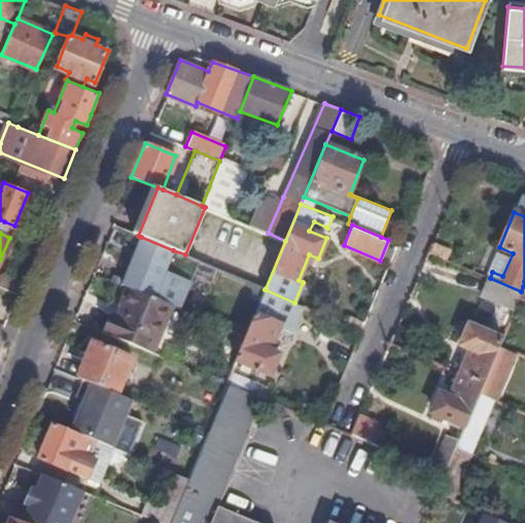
[(121,284),(128,287),(171,305),(181,308),(191,280),(167,271),(173,250),(141,237),(121,284)]
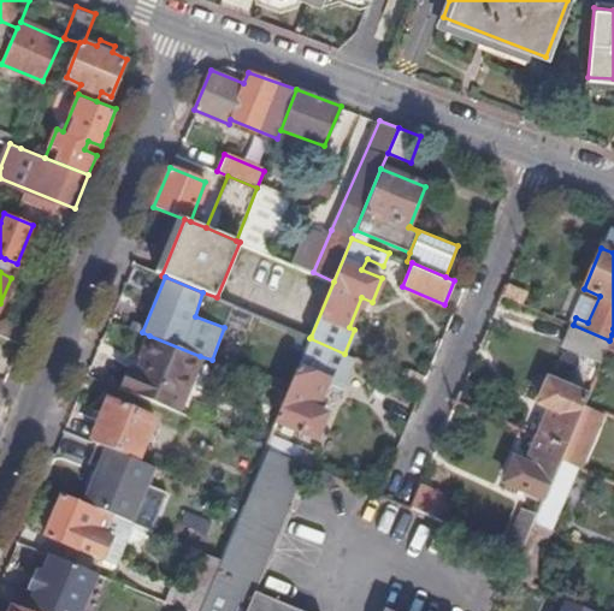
[(0,336),(18,343),(24,327),(4,319),(0,320),(0,336)]
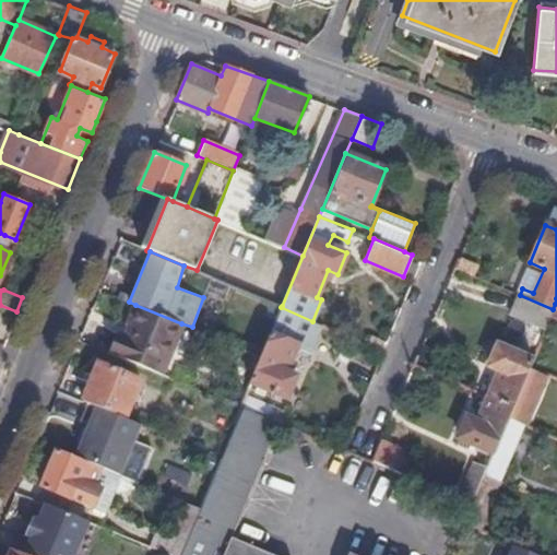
[(520,295),(517,294),(509,311),(545,328),(550,315),(553,309),(520,295)]
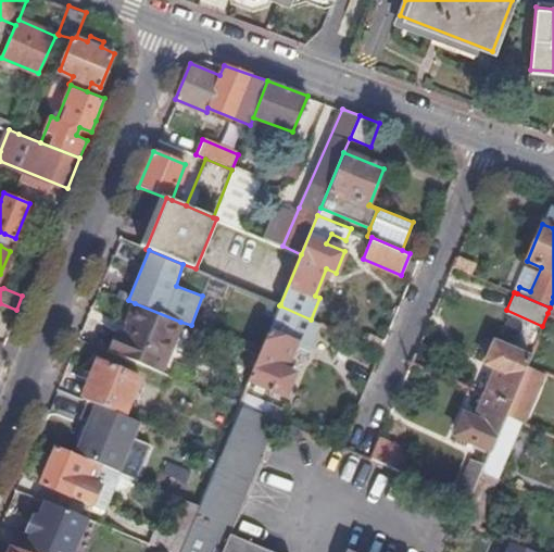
[(121,337),(114,353),(160,372),(180,322),(135,303),(126,325),(128,327),(124,338),(121,337)]
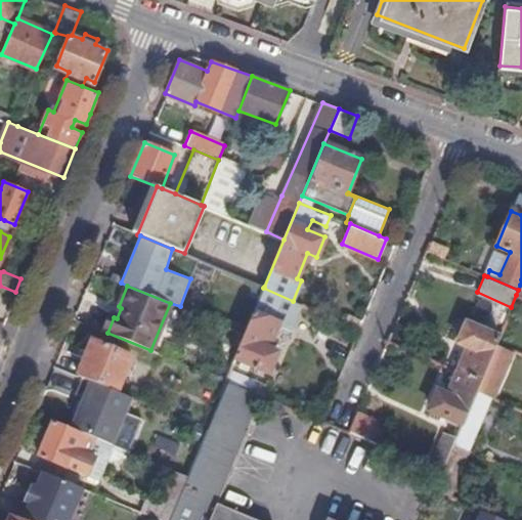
[(253,313),(244,335),(233,357),(240,360),(238,363),(249,369),(250,364),(268,372),(276,352),(267,348),(278,322),(283,323),(293,301),(263,288),(253,313)]
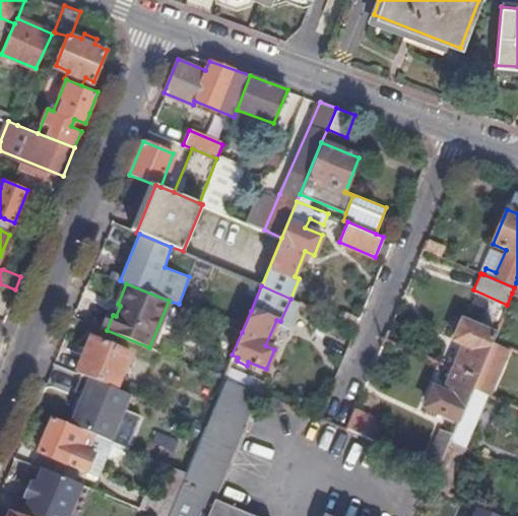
[(464,345),(454,368),(475,378),(492,341),(494,335),(462,321),(454,340),(464,345)]
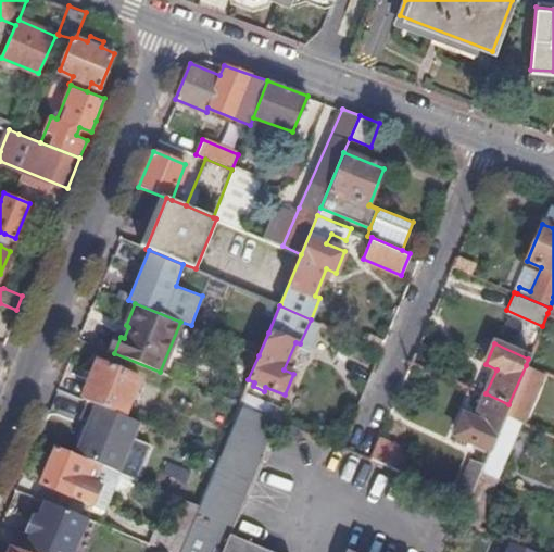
[(139,378),(97,361),(82,398),(86,400),(124,416),(139,378)]
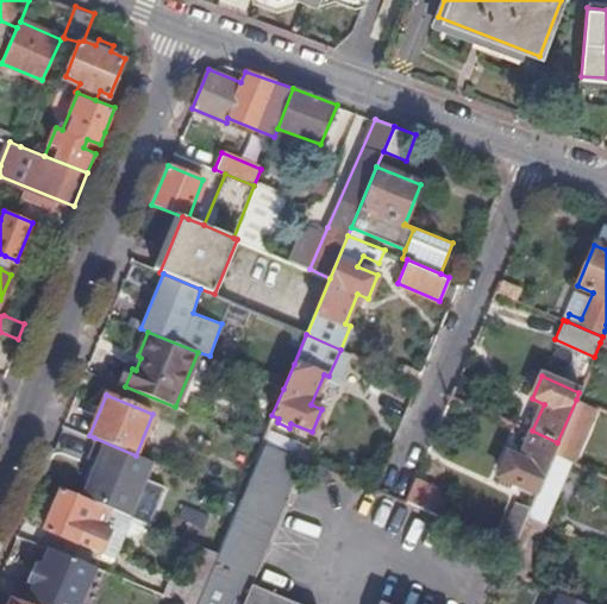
[(576,400),(557,442),(552,454),(565,460),(570,463),(594,407),(576,400)]
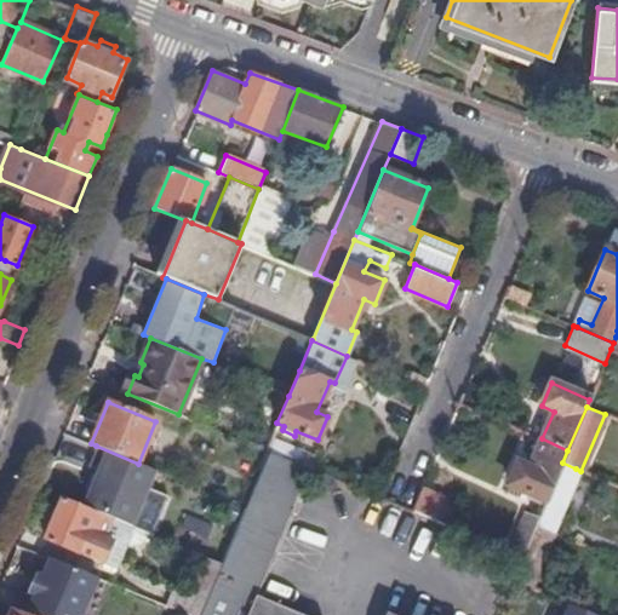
[(272,437),(267,449),(309,467),(314,470),(319,457),(272,437)]
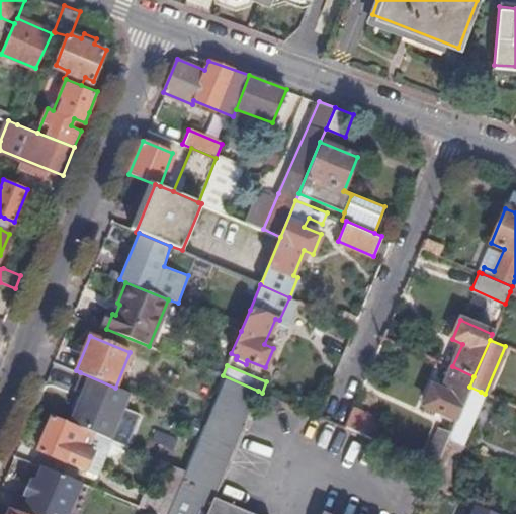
[(474,376),(452,366),(442,390),(432,387),(424,405),(455,419),(459,411),(469,387),(474,376)]
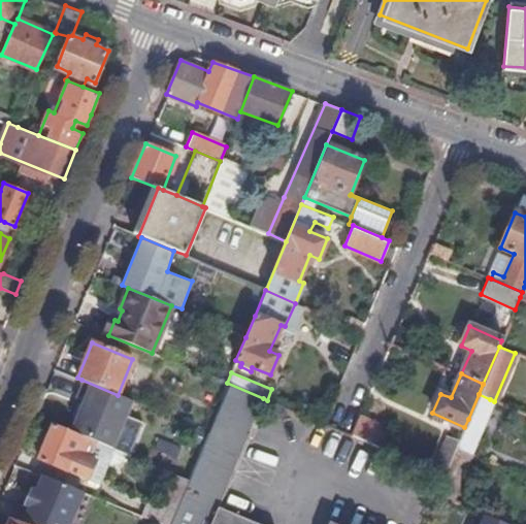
[(130,400),(118,395),(81,380),(75,396),(84,400),(71,430),(97,441),(111,448),(130,400)]
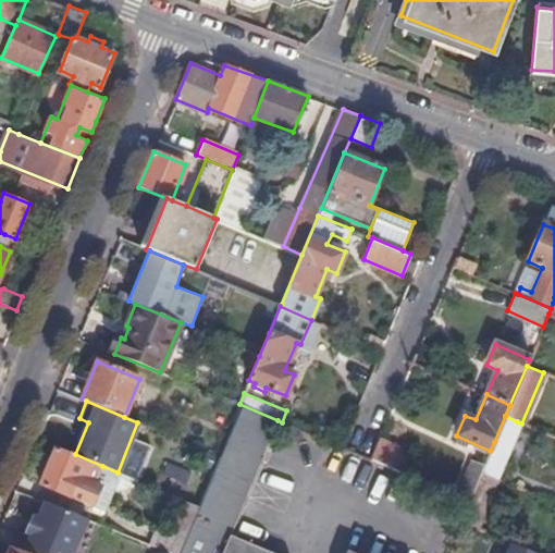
[(274,552),(231,535),(278,420),(239,404),(238,405),(219,456),(198,506),(185,538),(177,552),(274,552)]
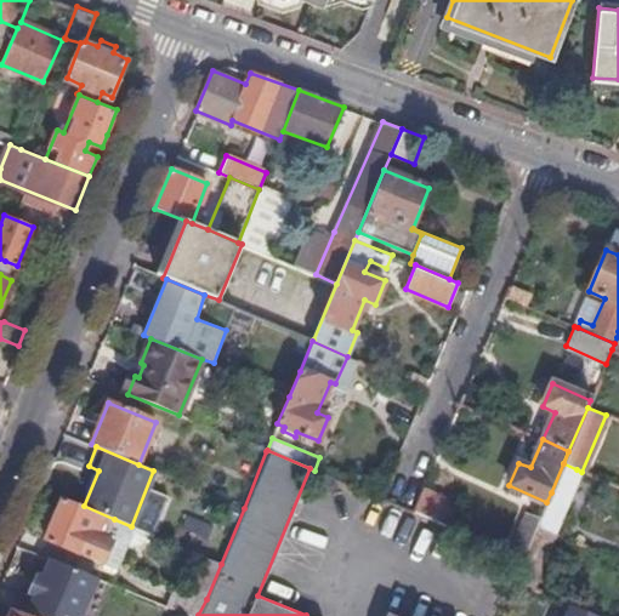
[(564,498),(577,469),(563,463),(551,492),(564,498)]
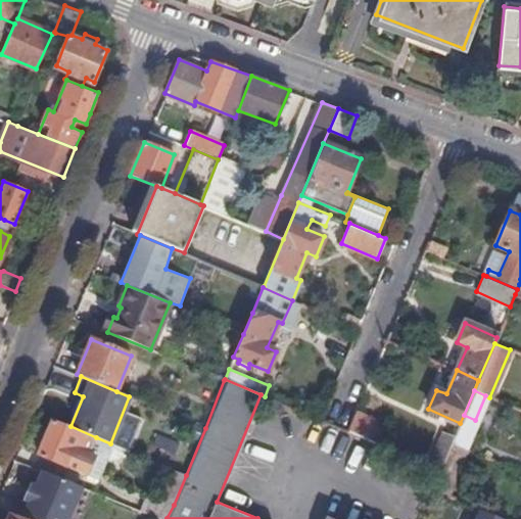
[(354,412),(346,431),(378,444),(386,425),(354,412)]
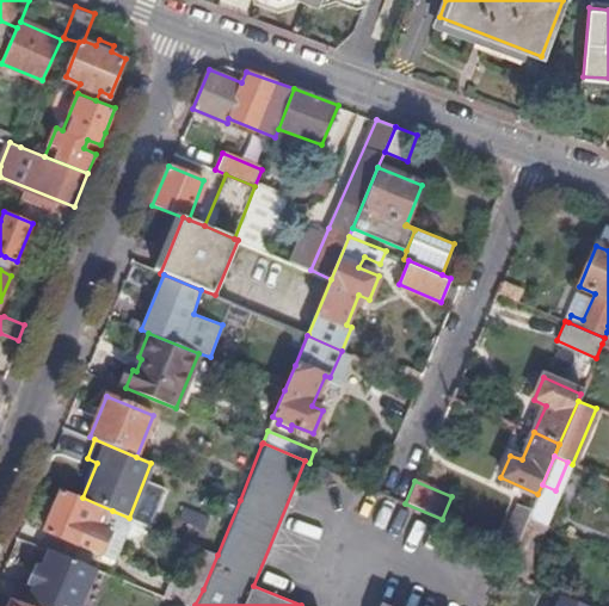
[(542,484),(537,494),(530,511),(528,517),(542,523),(555,490),(542,484)]
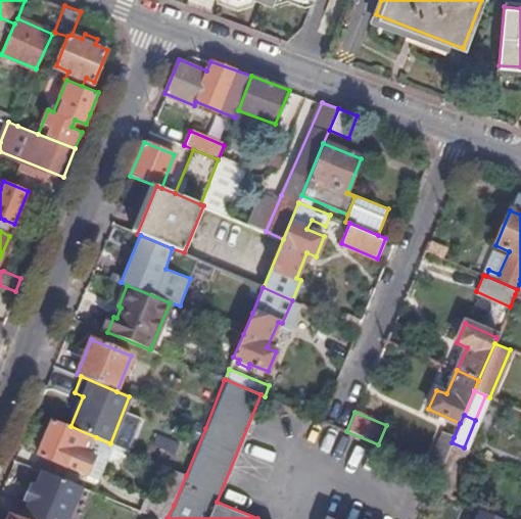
[(70,426),(53,419),(39,454),(88,475),(96,456),(90,454),(96,437),(70,426)]
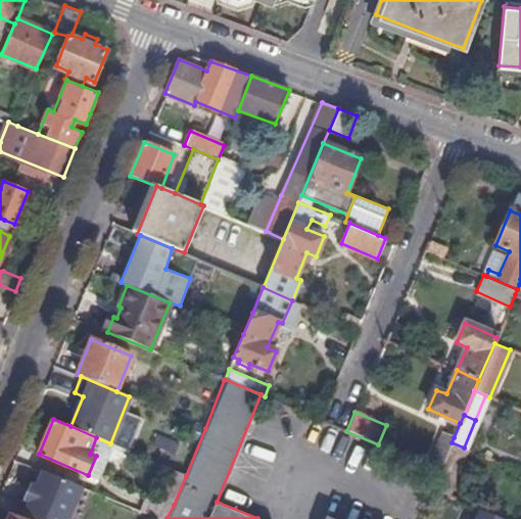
[(439,471),(452,442),(454,437),(441,432),(428,466),(439,471)]
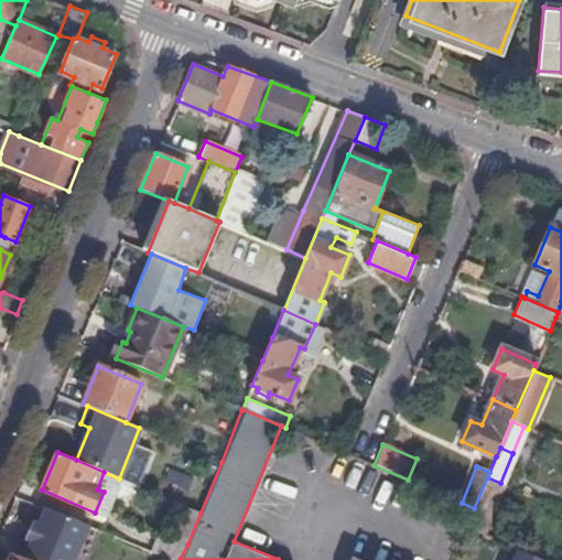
[(66,559),(83,523),(40,505),(19,556),(29,559),(66,559)]
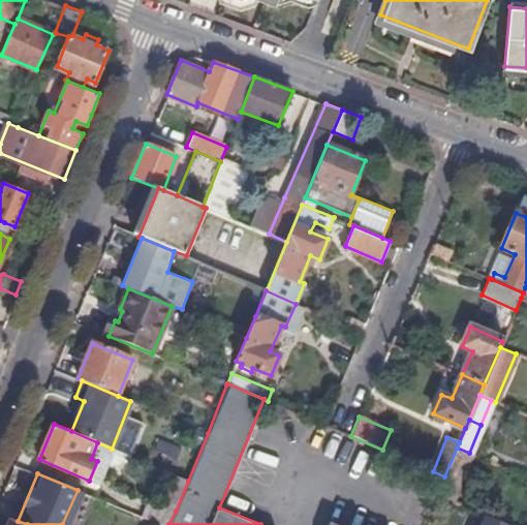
[(172,473),(160,503),(176,511),(188,481),(172,473)]
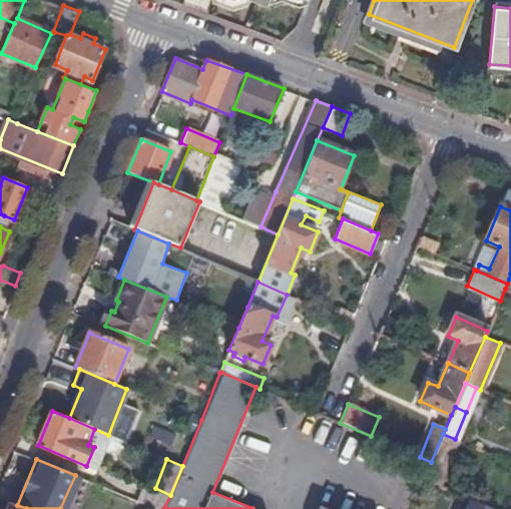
[(424,480),(440,487),(442,480),(427,474),(424,480)]
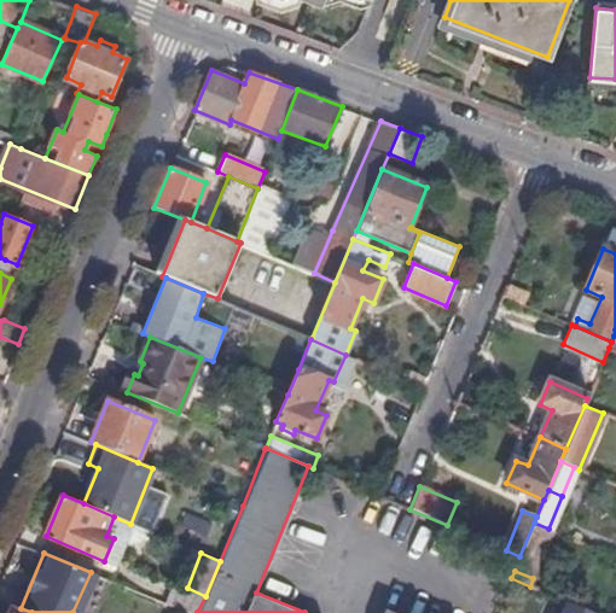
[(174,583),(166,603),(189,612),(197,612),(205,596),(187,588),(174,583)]
